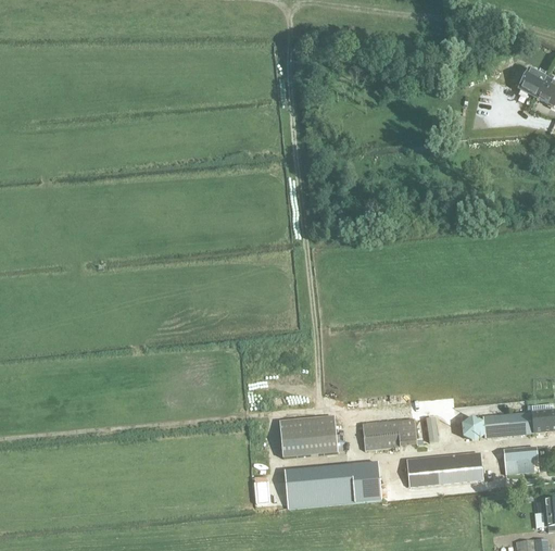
[(519,86),(530,91),(541,73),(529,67),(519,86)]
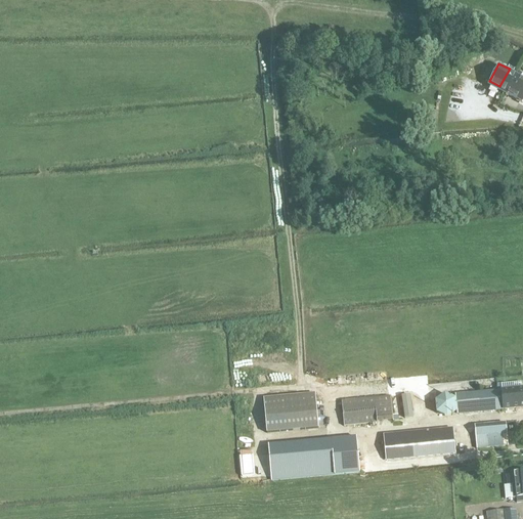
[(499,86),(511,92),(520,74),(522,69),(518,67),(515,73),(510,69),(499,86)]
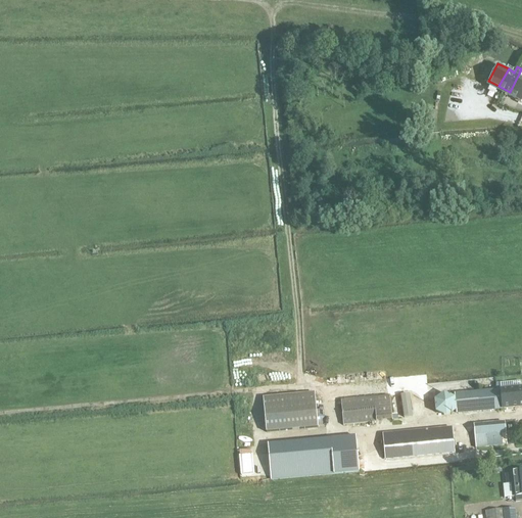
[(521,68),(519,74),(510,92),(520,97),(521,93),(521,68)]
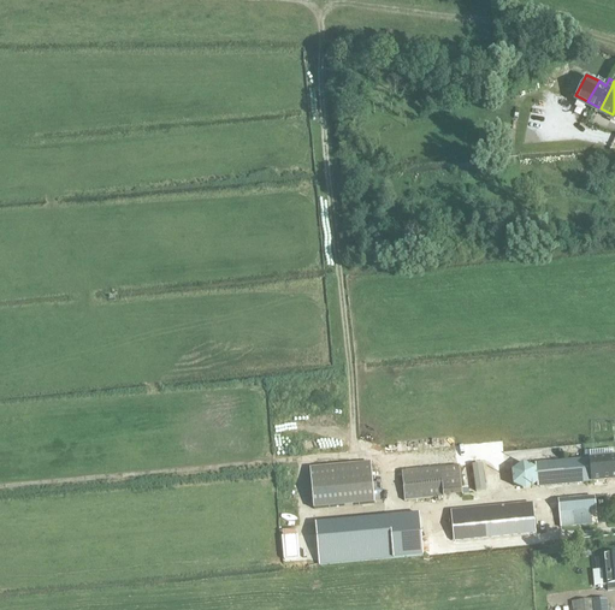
[(614,473),(614,449),(613,450),(613,444),(602,445),(603,451),(587,452),(587,445),(584,446),(584,452),(542,457),(544,480),(614,473)]
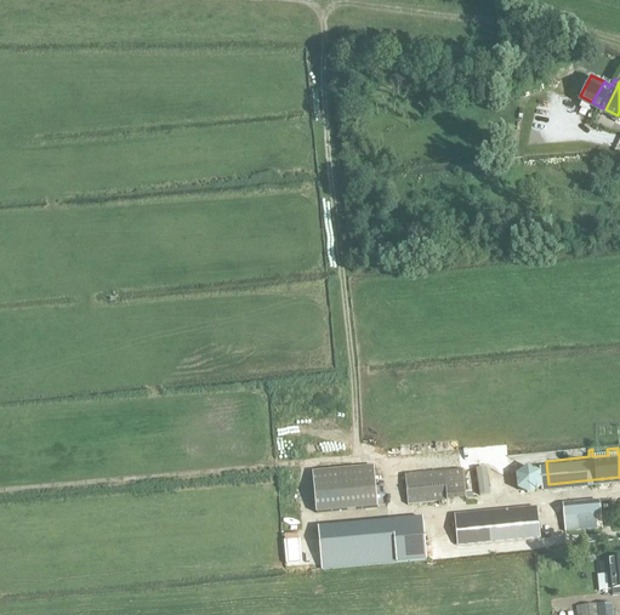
[(312,467),(316,508),(376,502),(373,461),(312,467)]
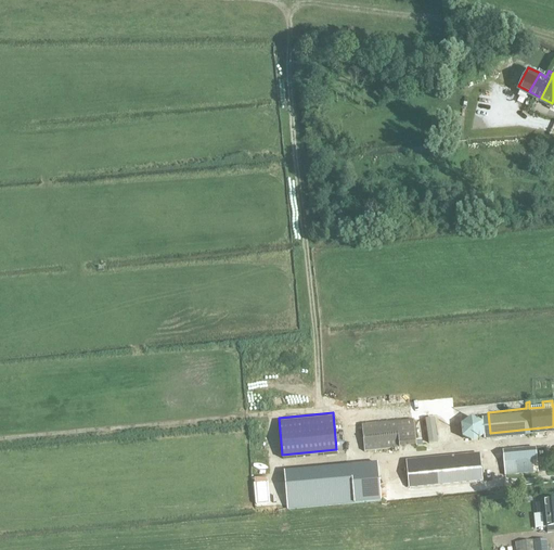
[(428,438),(437,437),(433,413),(424,414),(428,438)]
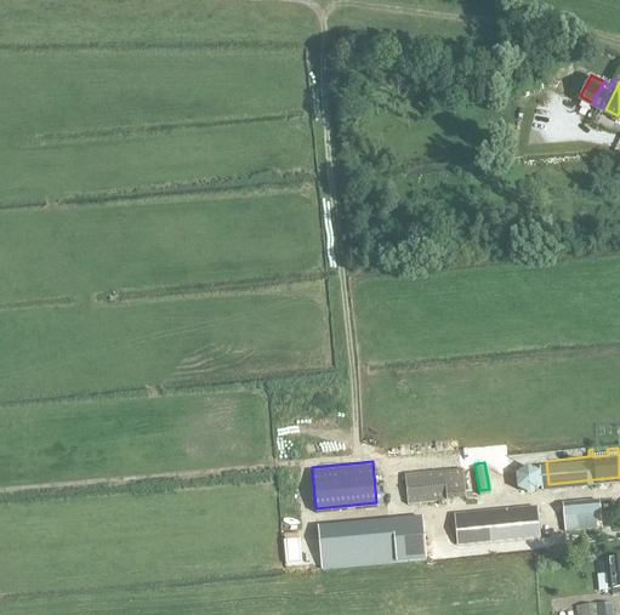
[(443,467),(404,471),(407,500),(447,496),(443,467)]
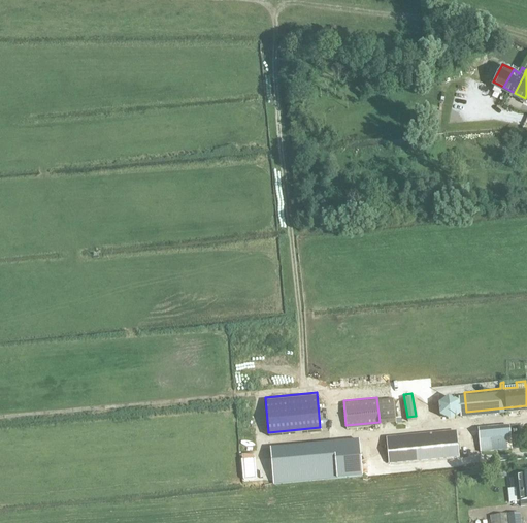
[(480,446),(511,444),(509,421),(479,424),(480,446)]
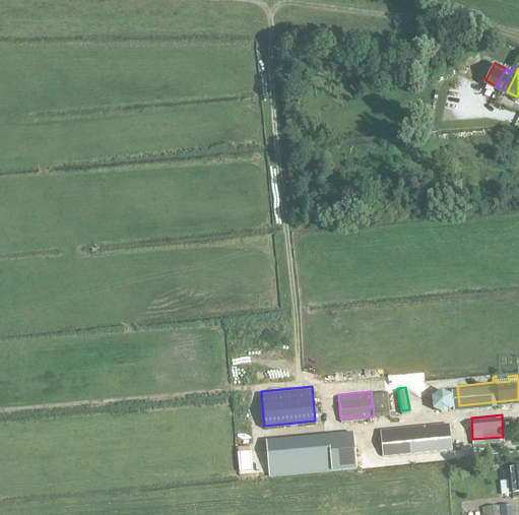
[(450,421),(381,428),(383,454),(453,447),(450,421)]
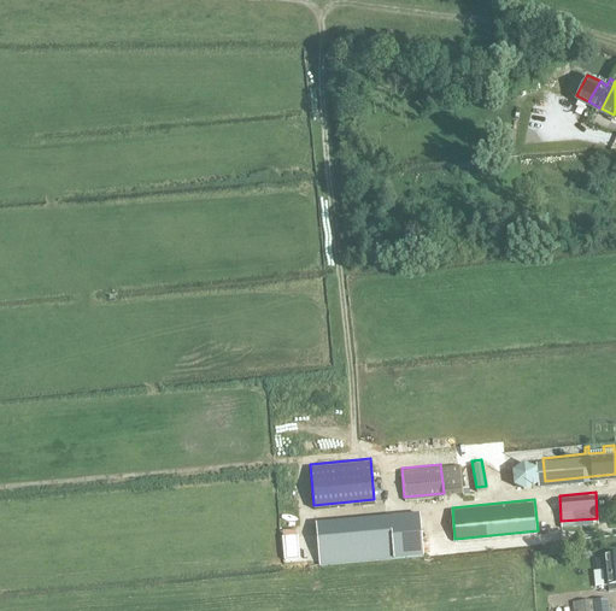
[(423,551),(418,510),(315,520),(318,560),(423,551)]
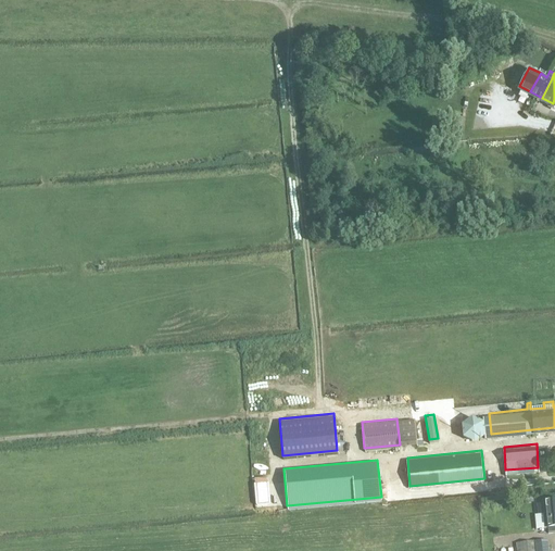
[(554,495),(542,496),(543,499),(538,500),(539,509),(544,509),(545,522),(547,522),(547,527),(554,526),(554,495)]
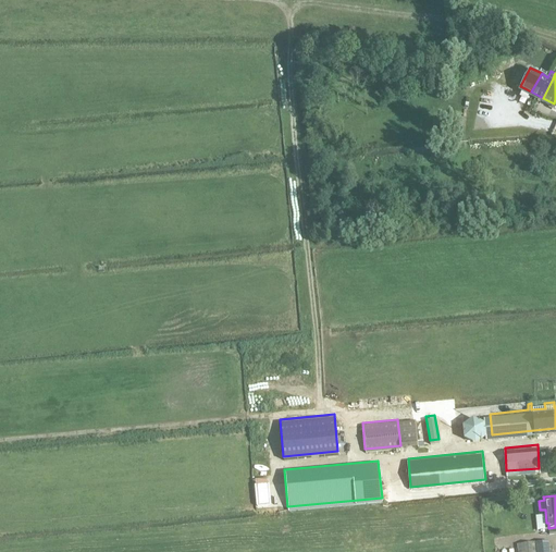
[(550,551),(548,536),(517,538),(517,551),(550,551)]
